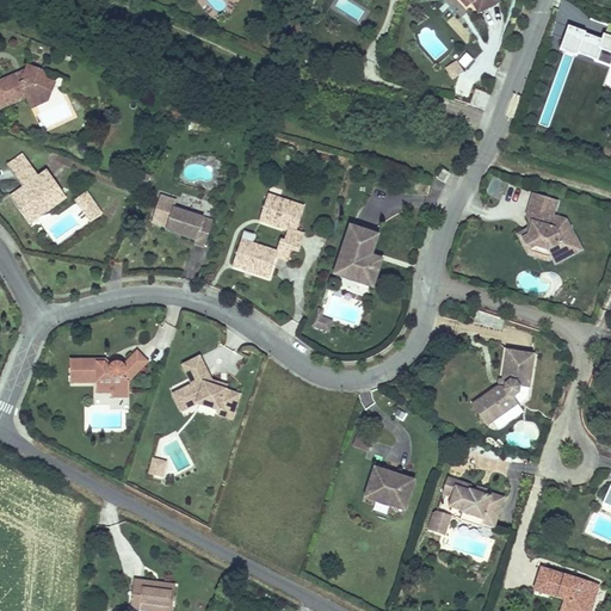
[(470,0),(471,1),(473,2),(479,13),(499,1),(498,0),(470,0)]
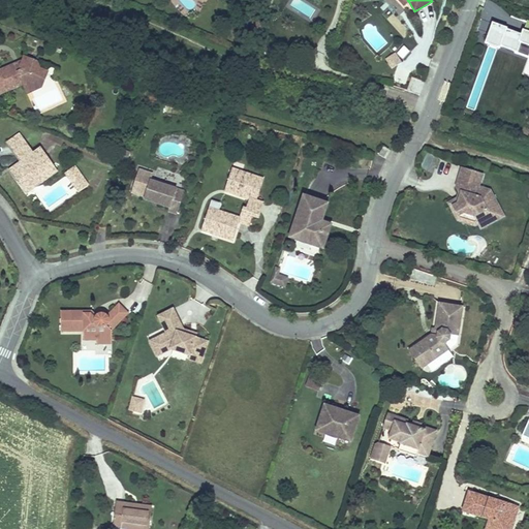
[(521,34),(493,25),(487,42),(515,52),(515,53),(528,58),(528,21),(527,21),(524,30),(523,29),(521,34)]
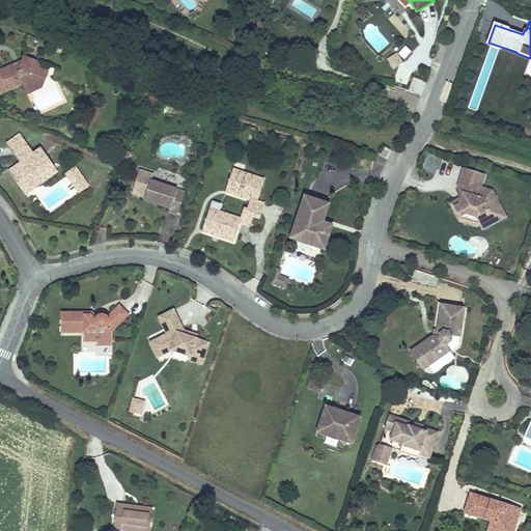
[(406,59),(412,50),(403,45),(397,53),(406,59)]
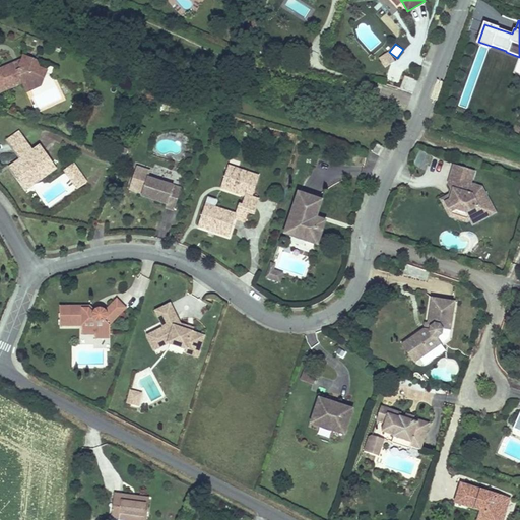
[(390,56),(381,61),(386,68),(394,62),(390,56)]
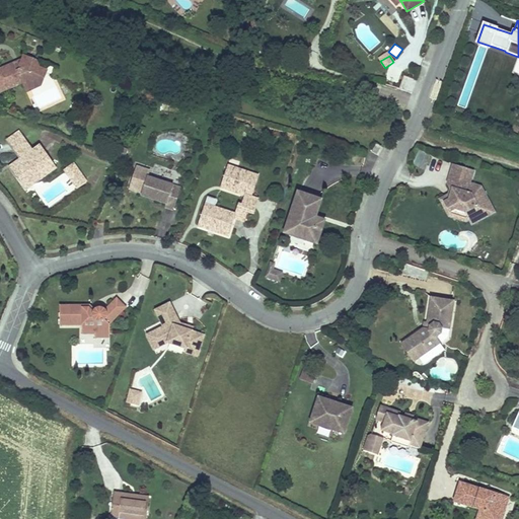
[(12,94),(18,96),(28,92),(33,78),(26,75),(23,69),(11,64),(7,73),(9,77),(6,78),(2,70),(0,71),(0,93),(10,89),(12,94)]
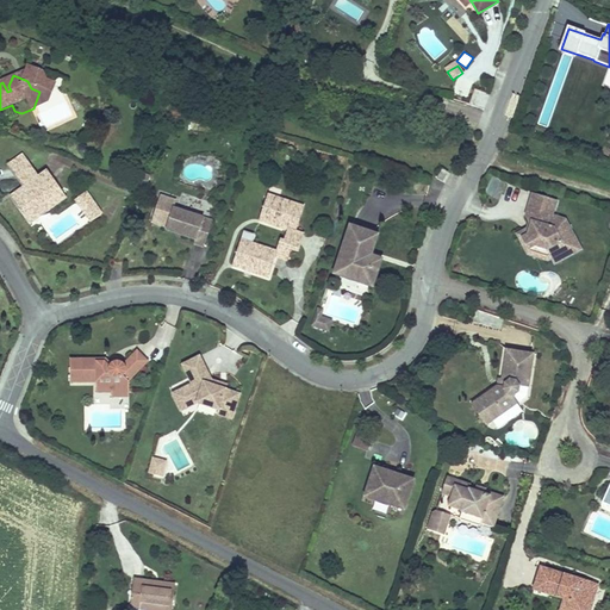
[(0,184),(8,197),(11,194),(5,186),(18,176),(8,163),(0,168),(0,184)]
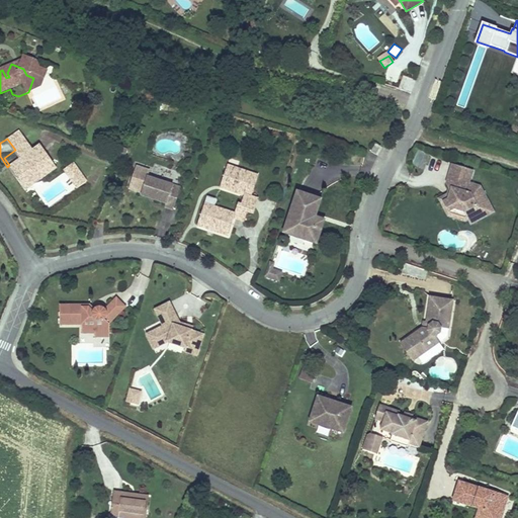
[(376,144),(371,152),(376,155),(381,147),(376,144)]
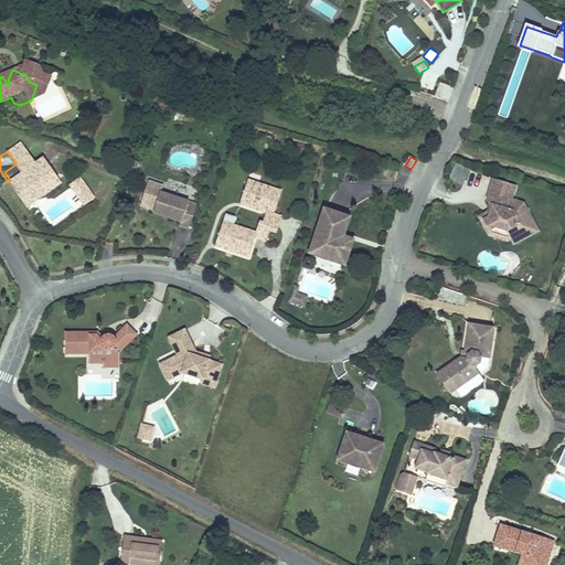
[(8,182),(0,187),(0,196),(9,210),(29,195),(42,188),(30,166),(22,171),(17,163),(4,172),(10,180),(8,182)]
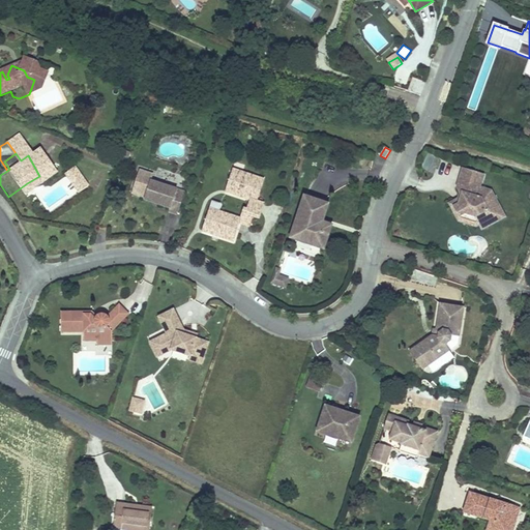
[(79,166),(66,172),(76,193),(88,186),(79,166)]
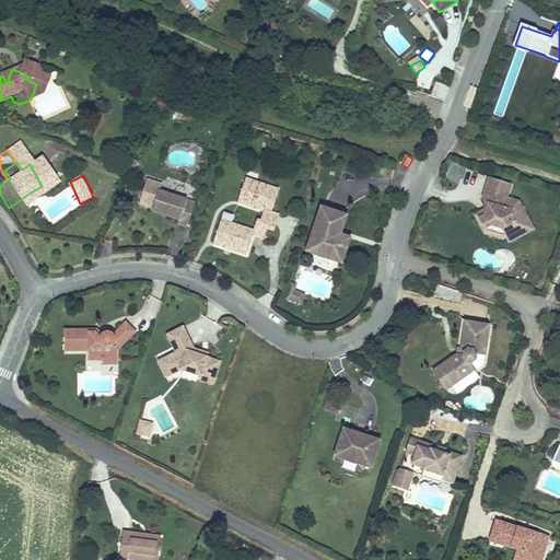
[(256,182),(246,179),(238,202),(251,207),(252,205),(255,206),(255,208),(264,211),(260,221),(257,220),(254,231),(231,223),(234,216),(223,212),(221,220),(213,243),(225,248),(226,246),(231,247),(230,248),(246,255),(253,236),(264,240),(267,229),(273,231),(279,216),(271,213),(279,190),(256,182)]
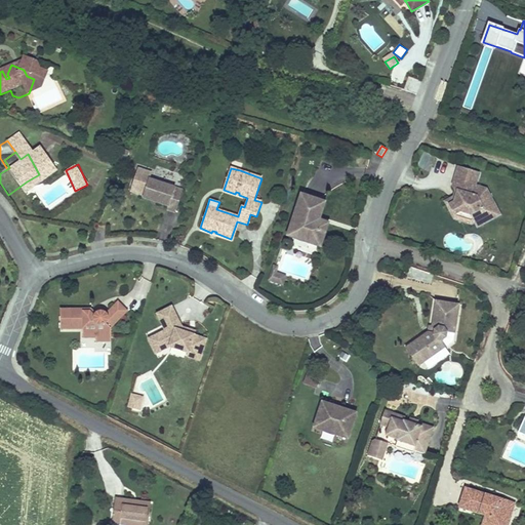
[(475,173),(458,168),(453,186),(455,191),(460,193),(457,200),(453,199),(452,198),(445,202),(452,215),(460,211),(471,214),(475,223),(478,227),(500,215),(490,197),(486,195),(487,191),(487,190),(472,185),(475,173)]
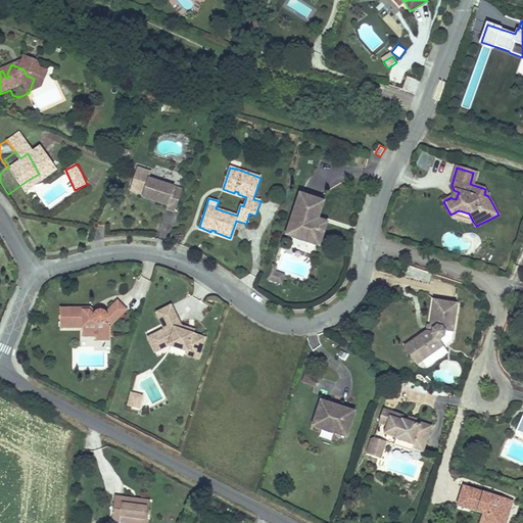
[(61,172),(52,178),(56,184),(65,178),(61,172)]
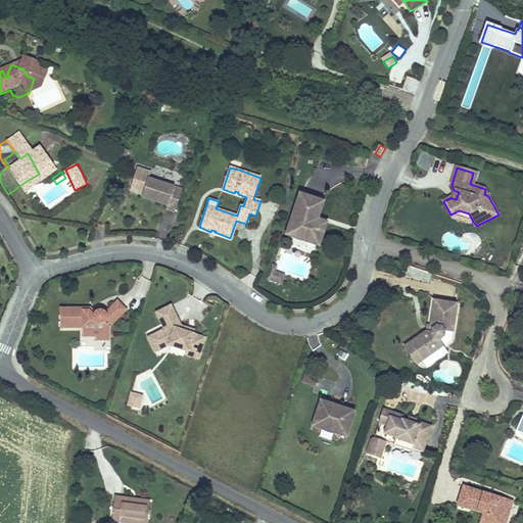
[(150,176),(142,173),(137,188),(144,190),(148,178),(149,179),(150,176)]
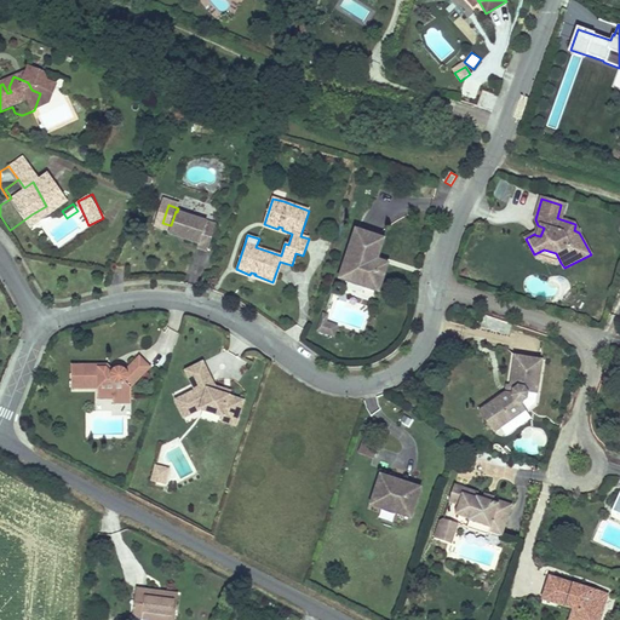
[(78,211),(67,218),(78,234),(89,225),(78,211)]
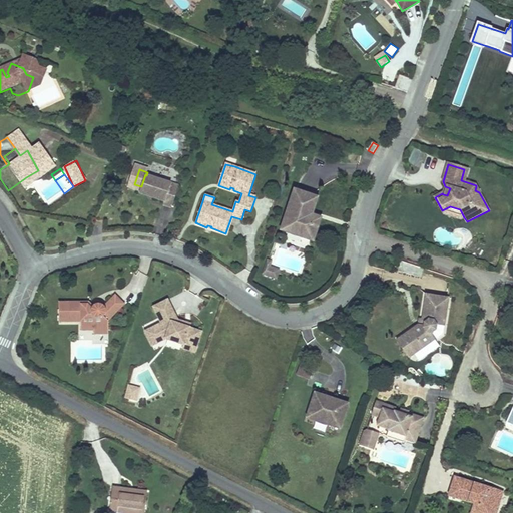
[(179,186),(146,175),(145,174),(141,186),(139,192),(150,196),(151,194),(153,195),(153,197),(164,201),(163,204),(171,207),(179,186)]
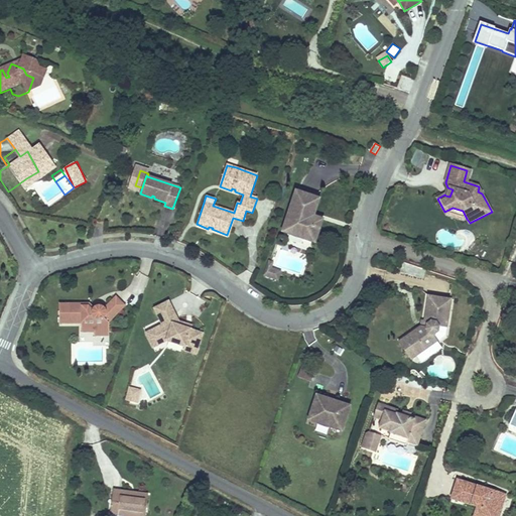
[(323,197),(294,187),(280,230),(316,243),(325,218),(316,215),(323,197)]
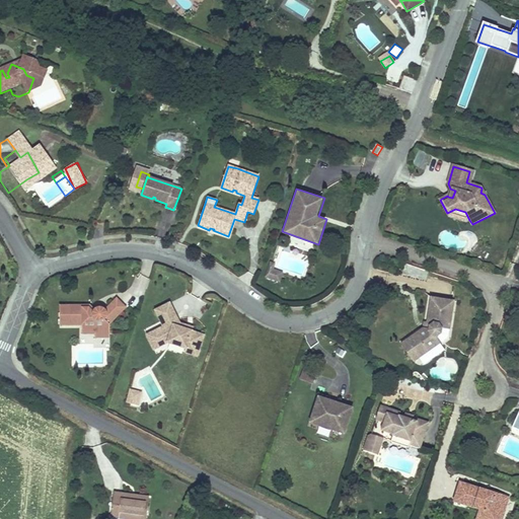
[(447,213),(449,216),(466,221),(469,220),(465,212),(455,209),(447,213)]
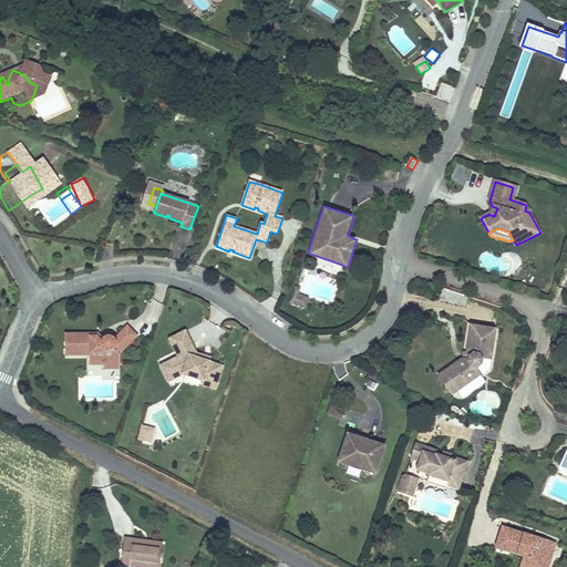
[(91,333),(65,333),(65,356),(90,356),(90,366),(104,366),(104,361),(121,361),(121,354),(138,336),(127,326),(115,339),(113,337),(111,337),(109,336),(107,337),(105,338),(103,338),(102,340),(98,337),(91,336),(91,333)]
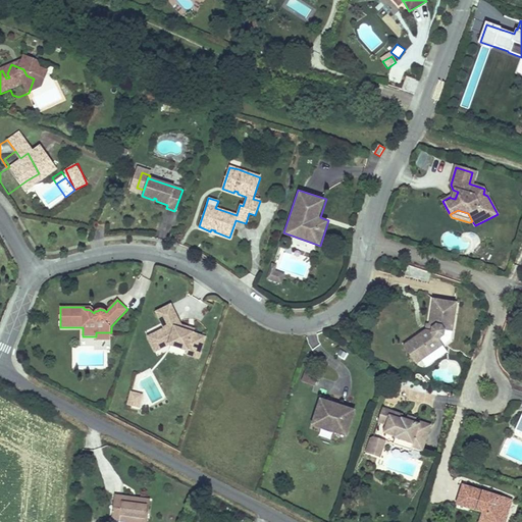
[(456,303),(433,300),(429,325),(432,325),(431,331),(425,330),(409,343),(421,360),(444,345),(438,338),(444,335),(445,330),(452,331),(456,303)]
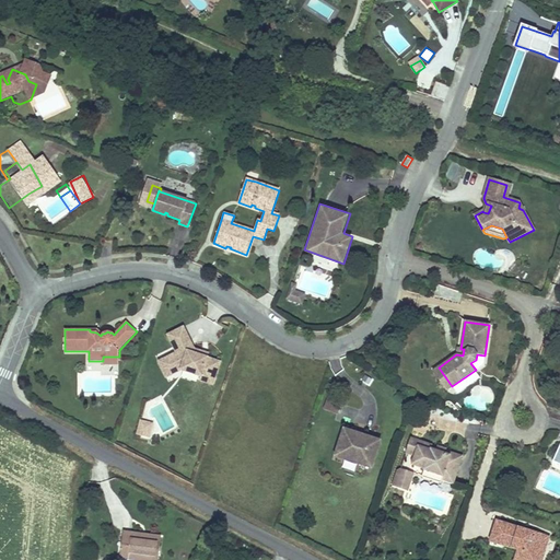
[(183,327),(167,336),(176,353),(158,362),(166,377),(181,371),(200,376),(201,373),(214,378),(220,362),(207,358),(195,353),(197,350),(194,349),(183,327)]
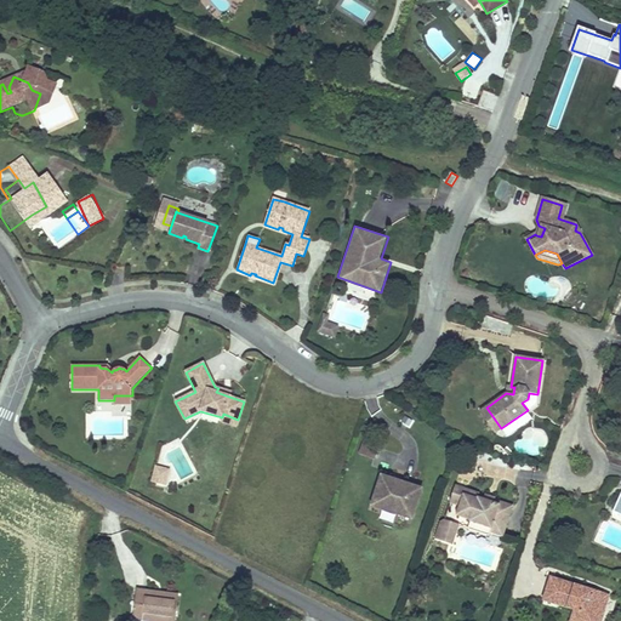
[(501,428),(486,408),(480,411),(495,433),(501,428)]
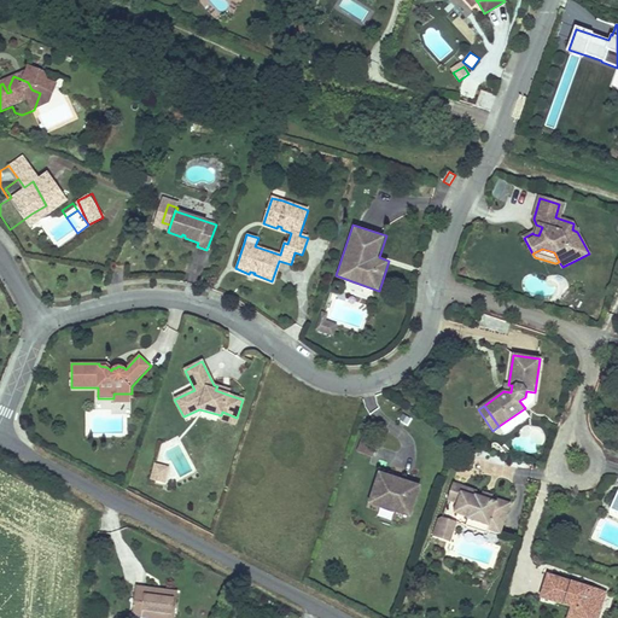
[(221,415),(220,420),(234,425),(237,418),(222,412),(221,415)]
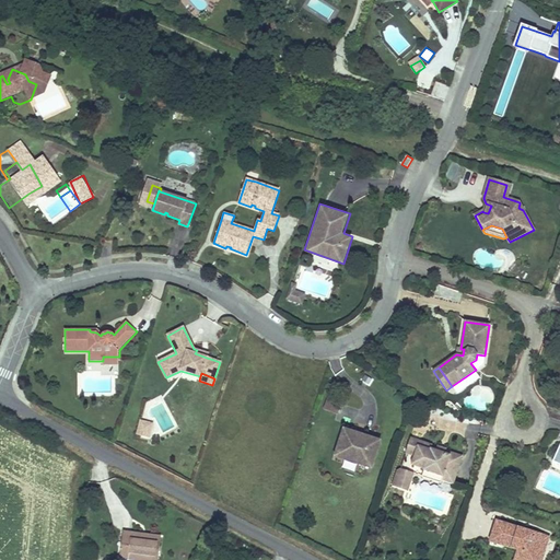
[(324,408),(339,413),(341,404),(327,399),(324,408)]
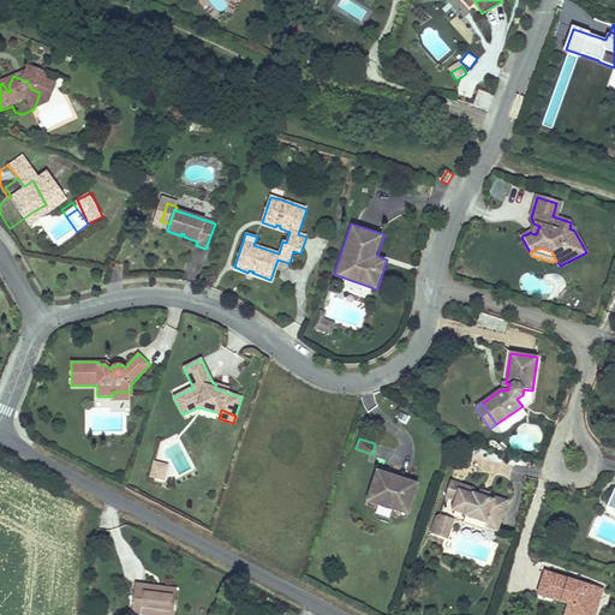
[(160,464),(155,463),(151,477),(162,479),(165,473),(159,472),(160,464)]
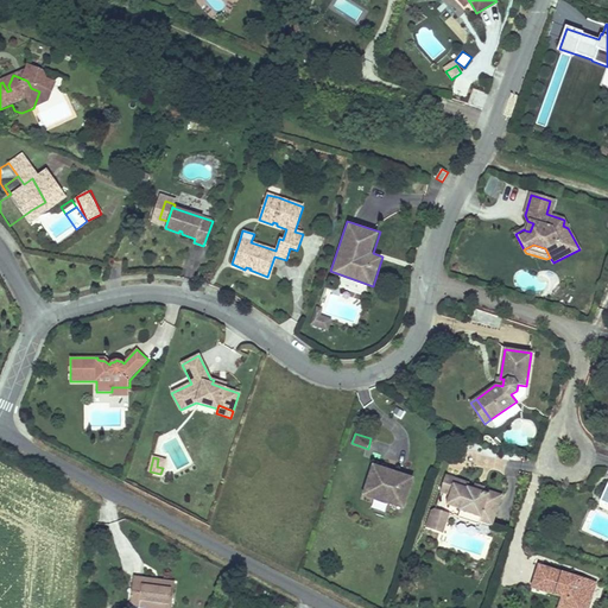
[(409,480),(374,468),(366,493),(400,505),(409,480)]
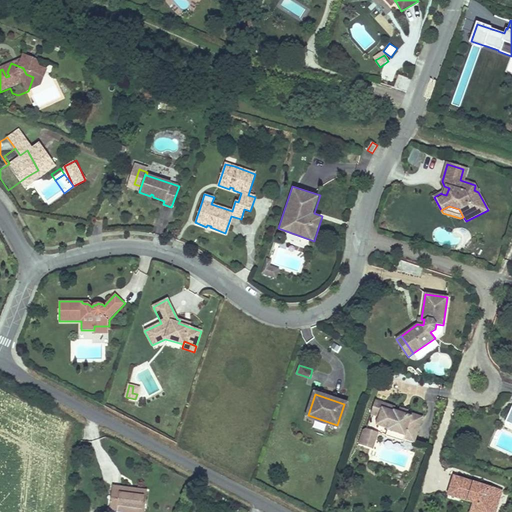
[(385,404),(376,401),(371,414),(379,416),(382,408),(384,409),(385,404)]
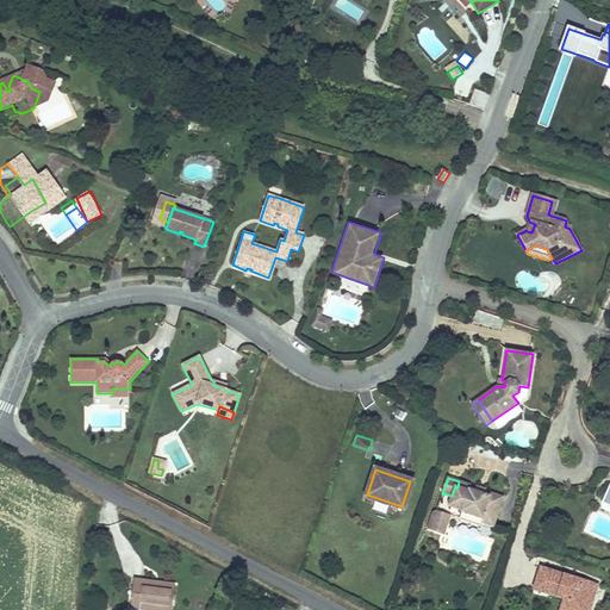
[(415,483),(410,481),(402,506),(367,495),(366,498),(405,511),(415,483)]
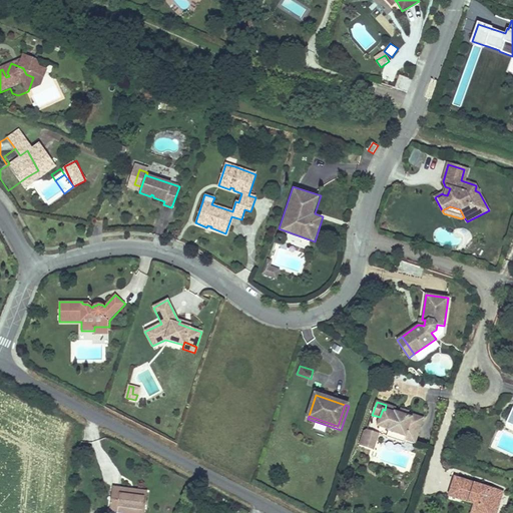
[(383,409),(380,417),(377,426),(388,430),(388,431),(405,437),(404,440),(416,444),(418,435),(416,434),(419,426),(421,427),(424,418),(408,413),(407,415),(400,413),(395,411),(396,408),(386,405),(385,410),(383,409)]
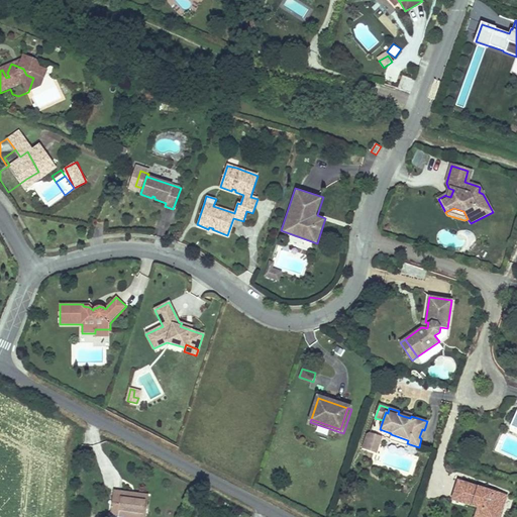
[(370,434),(367,435),(363,448),(375,452),(378,440),(375,439),(376,436),(370,434)]
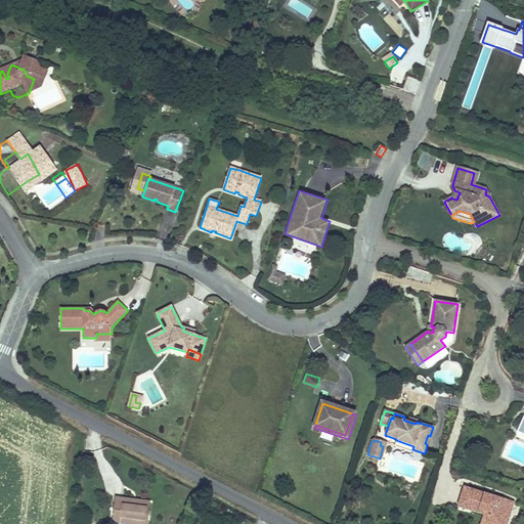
[(413,446),(396,440),(394,446),(411,452),(412,449),(413,446)]
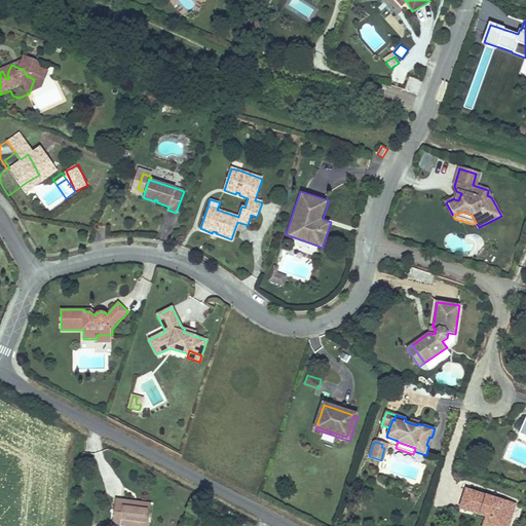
[(496,499),(466,489),(460,508),(487,517),(490,518),(489,521),(491,525),(508,525),(515,505),(502,500),(501,503),(496,501),(496,499)]
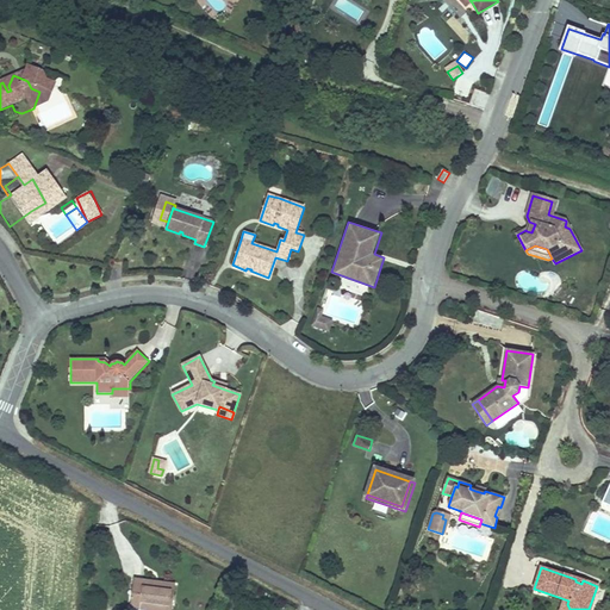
[(172,609),(175,585),(162,584),(161,586),(143,584),(143,582),(144,579),(134,578),(130,607),(154,609),(172,609)]
